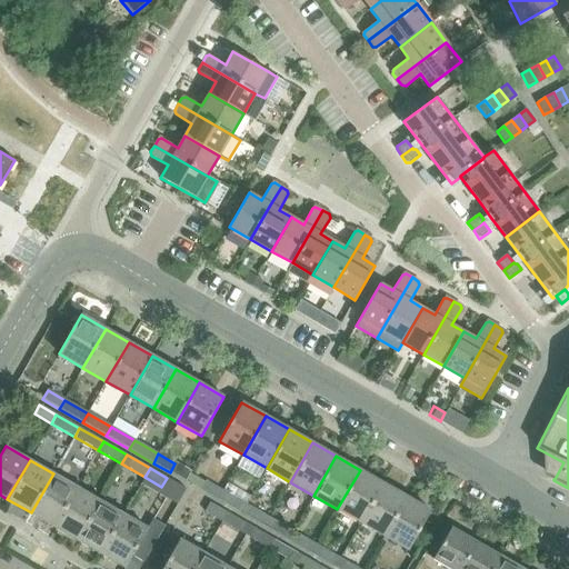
[(337,509),(360,522),(383,483),(360,470),(337,509)]
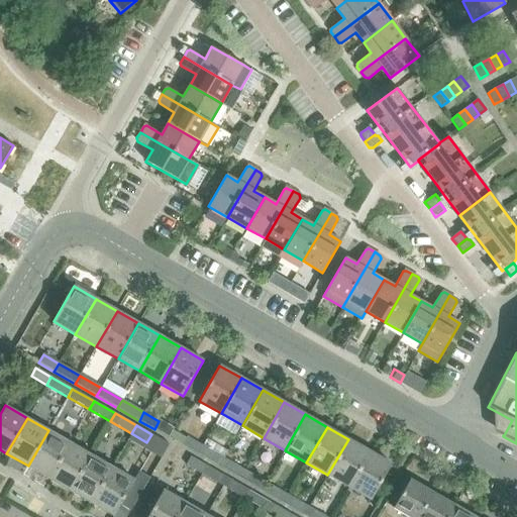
[(28,466),(49,478),(70,442),(48,430),(28,466)]
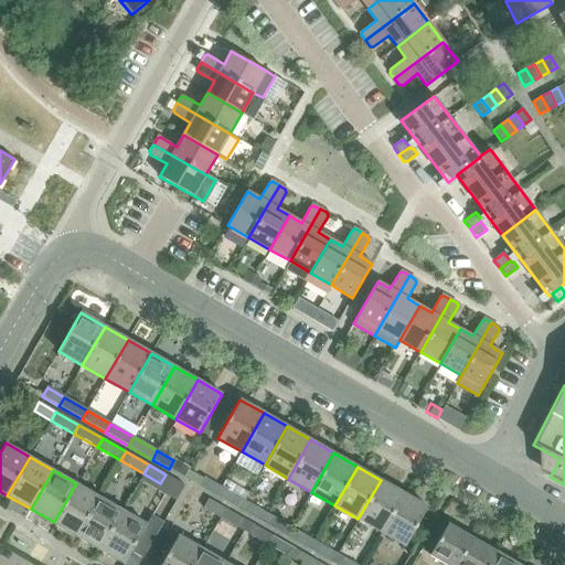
[(199,487),(215,497),(221,488),(204,478),(199,487)]
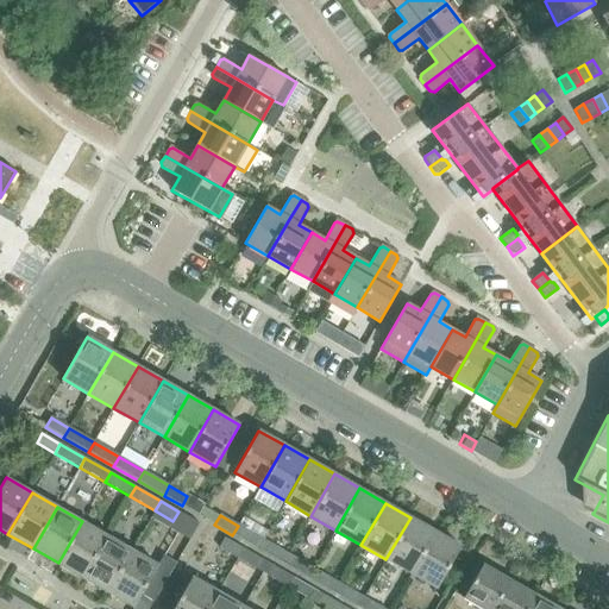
[(385,559),(412,573),(435,532),(410,518),(385,559)]
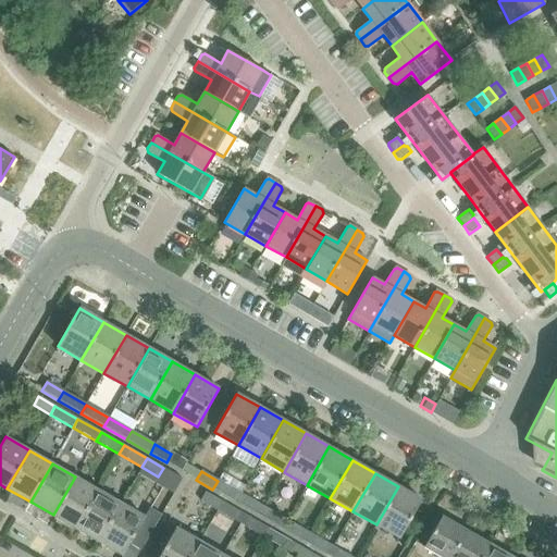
[(98,490),(75,477),(53,515),(76,529),(98,490)]
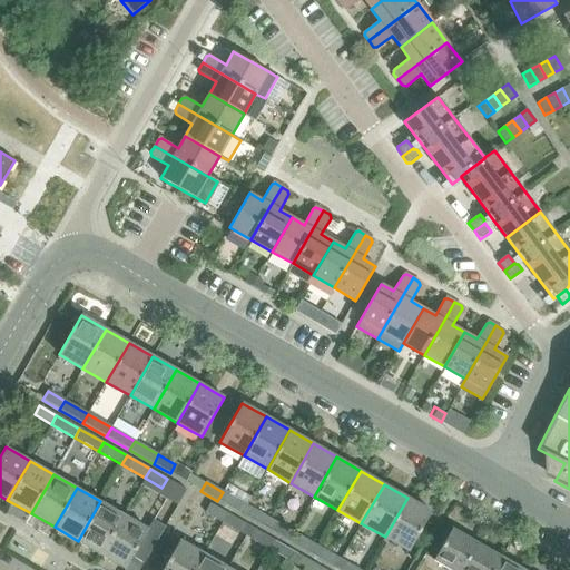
[(217,501),(241,514),(246,505),(223,492),(217,501)]
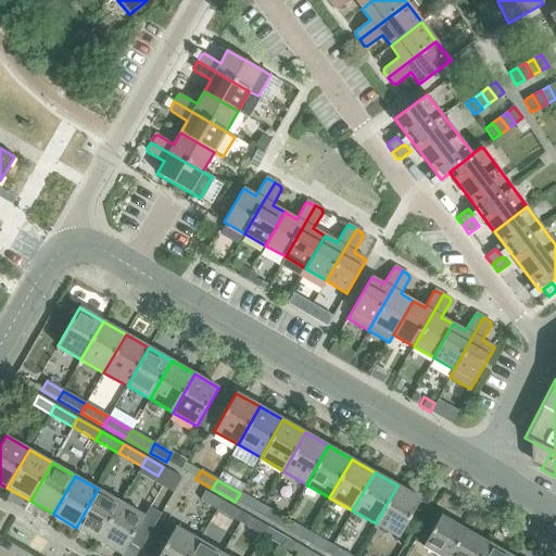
[(397,485),(376,523),(399,538),(421,500),(397,485)]
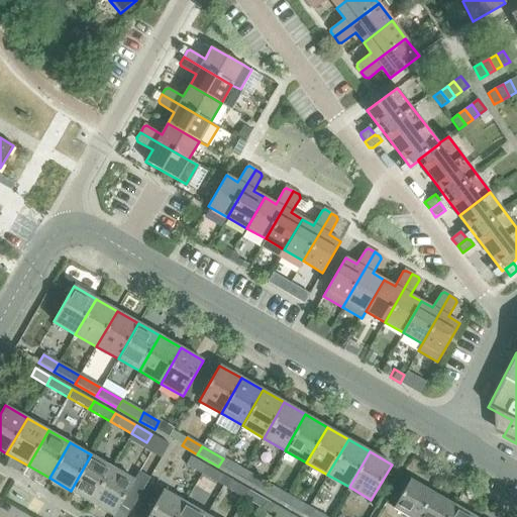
[(112,467),(91,454),(71,491),(92,503),(112,467)]
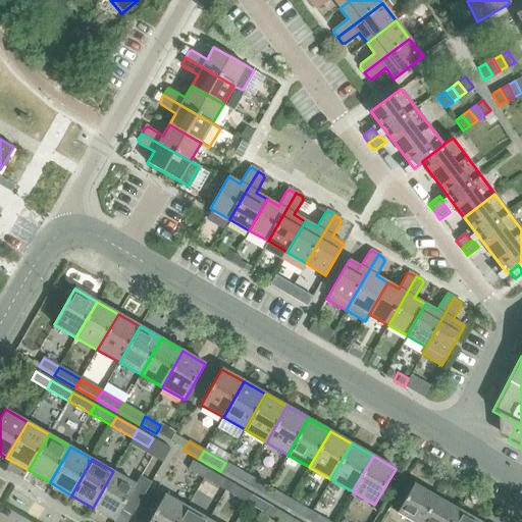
[(188,469),(247,504),(252,494),(193,461),(188,469)]
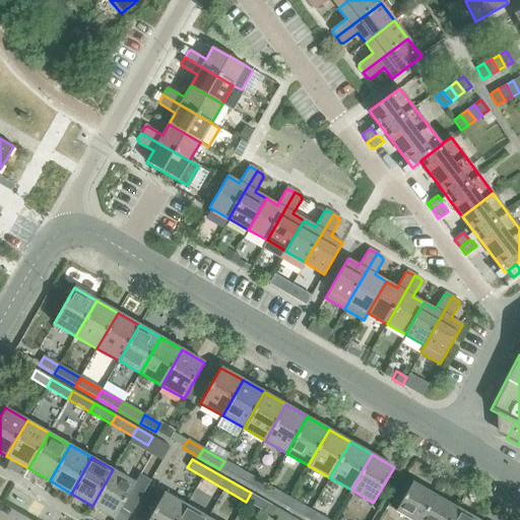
[(219,469),(242,481),(246,473),(224,461),(219,469)]
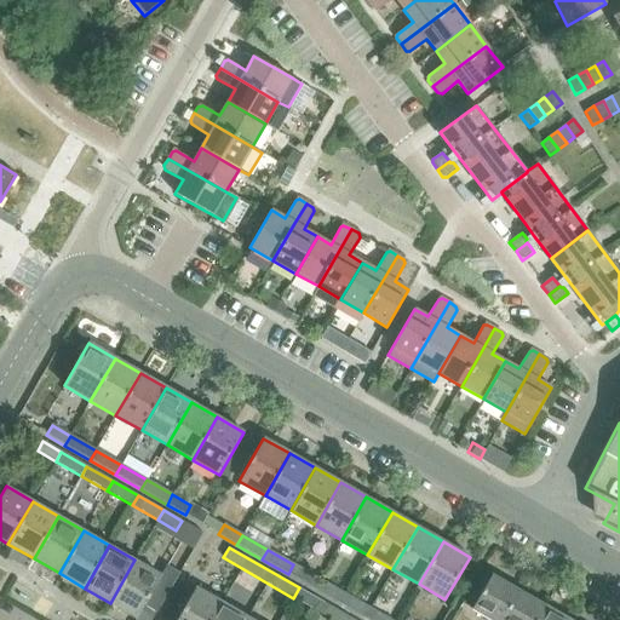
[(135,560),(110,603),(137,618),(143,606),(156,613),(179,573),(166,566),(161,575),(135,560)]
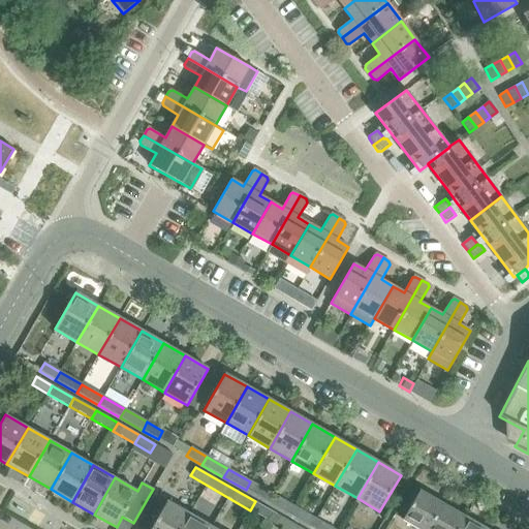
[(246,490),(268,502),(273,494),(250,481),(246,490)]
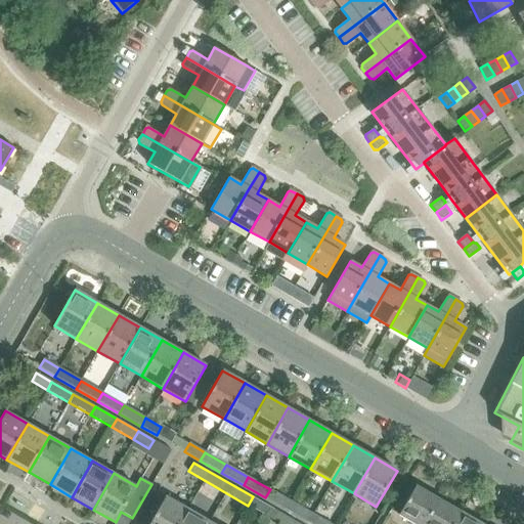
[(398,515),(413,523),(424,523),(438,499),(416,486),(398,515)]
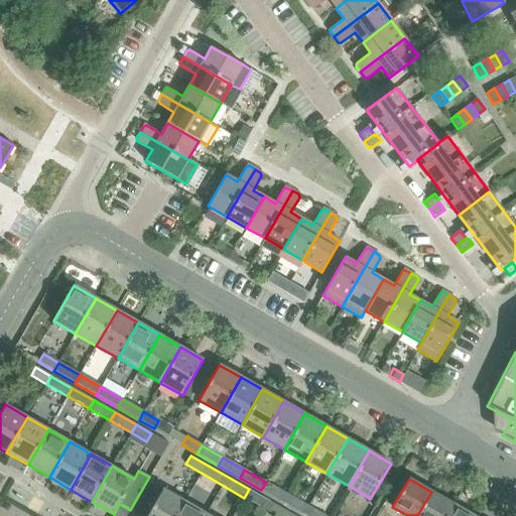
[(261,490),(283,503),(287,495),(266,482),(261,490)]
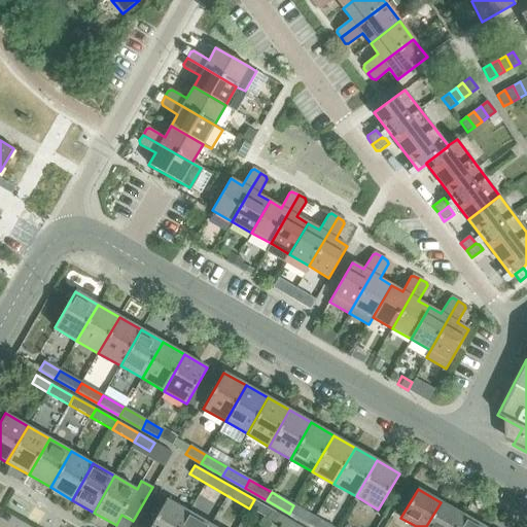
[(150,526),(179,526),(188,512),(167,499),(150,526)]
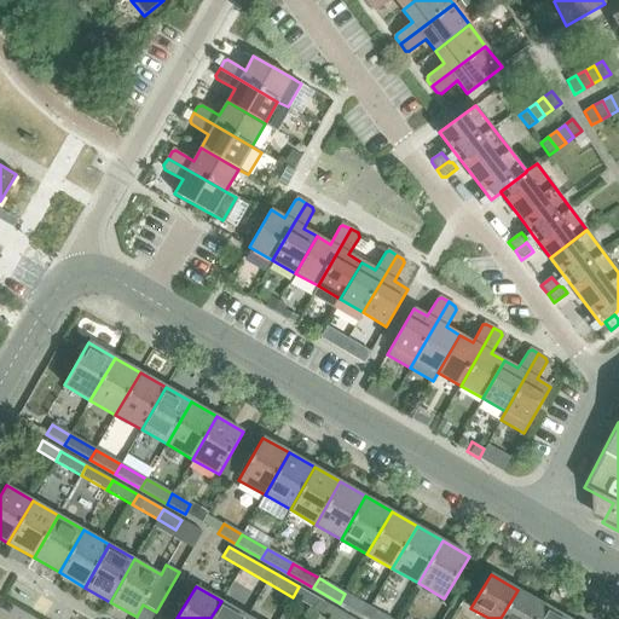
[(293,597),(319,612),(324,602),(299,586),(293,597)]
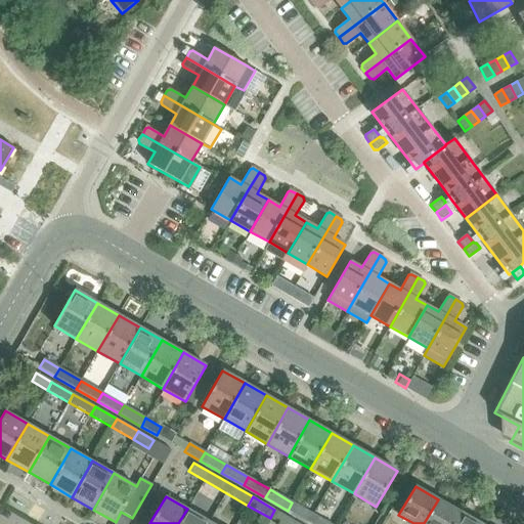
[(424,523),(454,523),(462,513),(438,499),(424,523)]
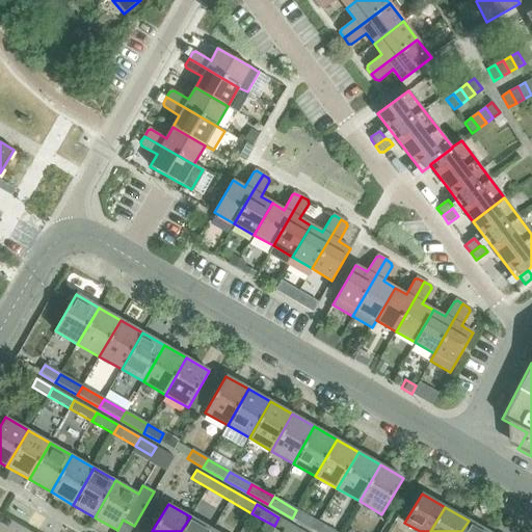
[(292,519),(313,531),(318,523),(296,510),(292,519)]
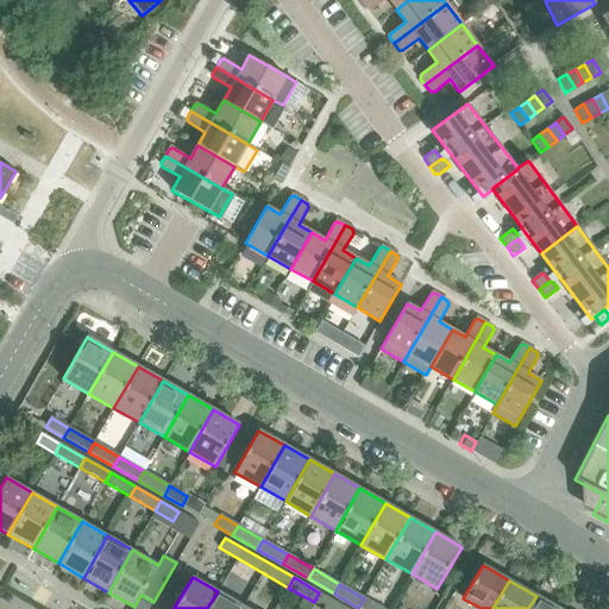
[(242,608),(243,607),(218,591),(207,608),(242,608)]
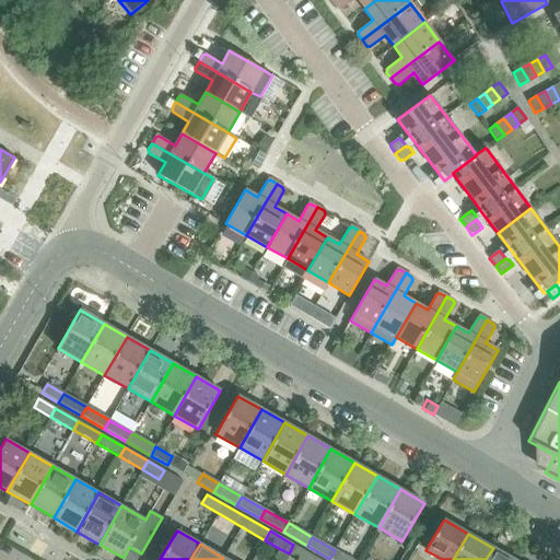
[(289,553),(299,559),(315,559),(317,558),(293,545),(289,553)]
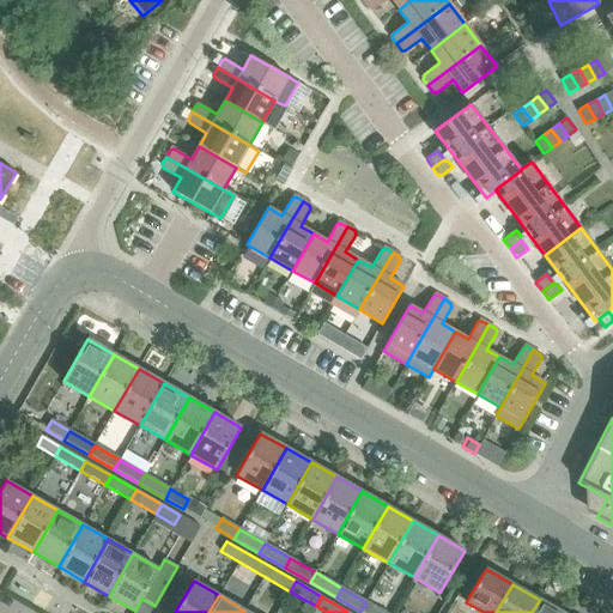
[(532,612),(563,612),(540,600),(532,612)]
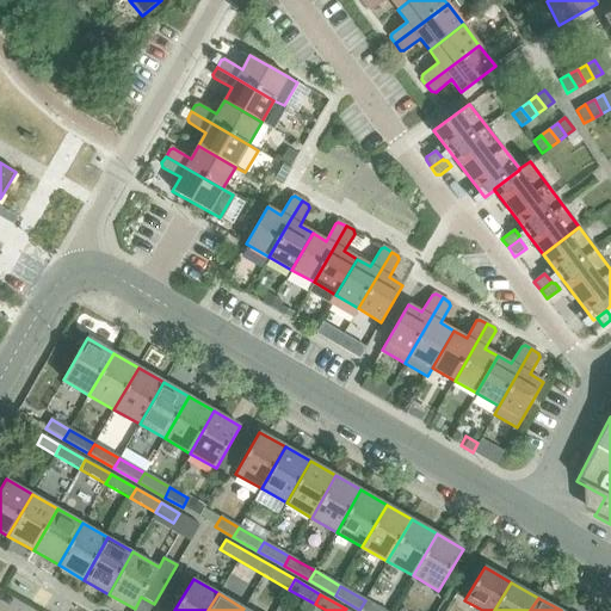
[(359,610),(362,610),(384,610),(365,600),(359,610)]
